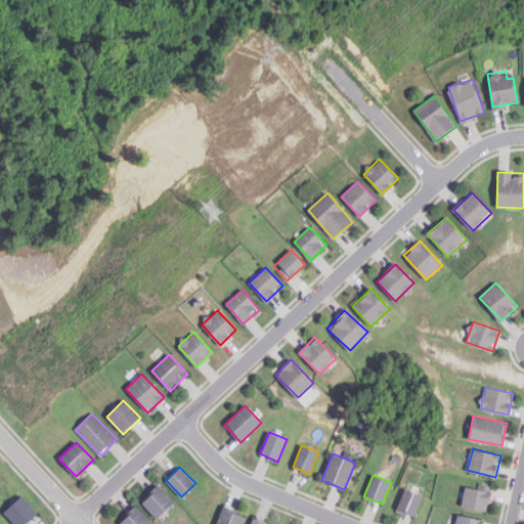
[(491,488),(465,484),(462,507),(488,511),(491,488)]
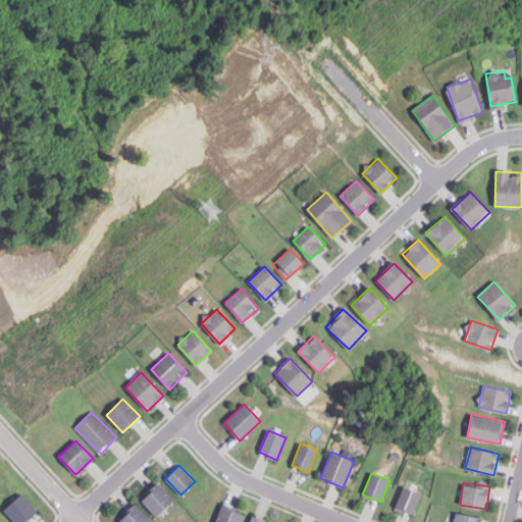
[(172,499),(158,483),(141,501),(156,516),(172,499)]
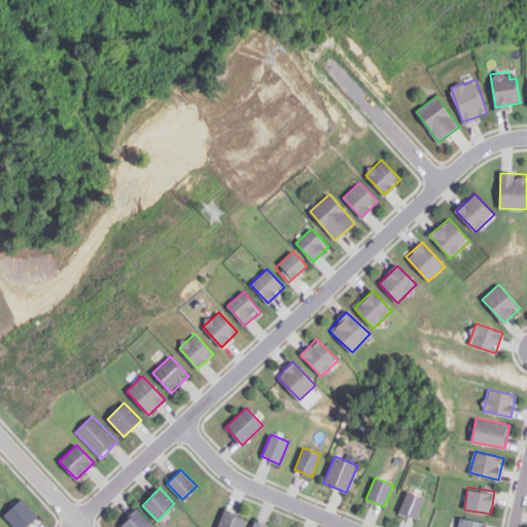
[(416,520),(425,498),(408,491),(398,513),(416,520)]
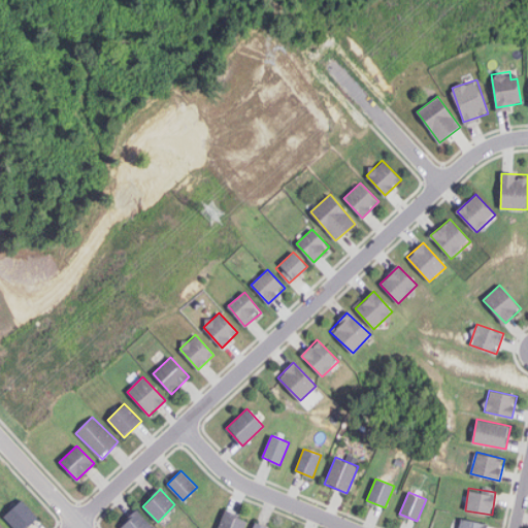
[(15,527),(26,527),(38,517),(21,499),(4,516),(15,527)]
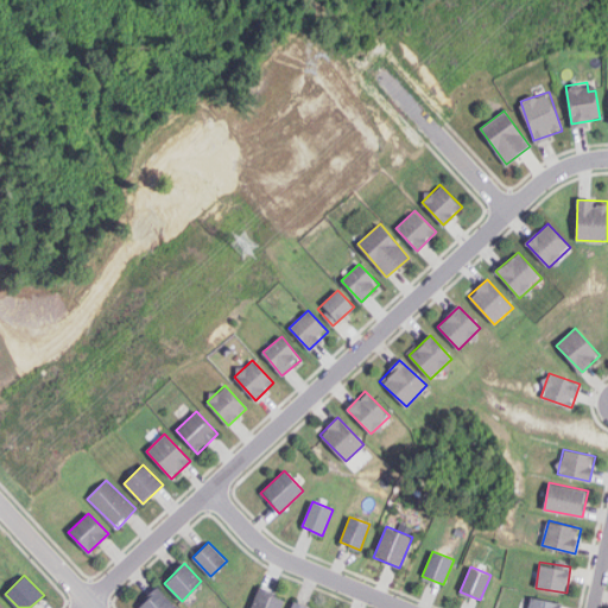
[(138,607),(177,607),(157,587),(137,607),(138,607)]
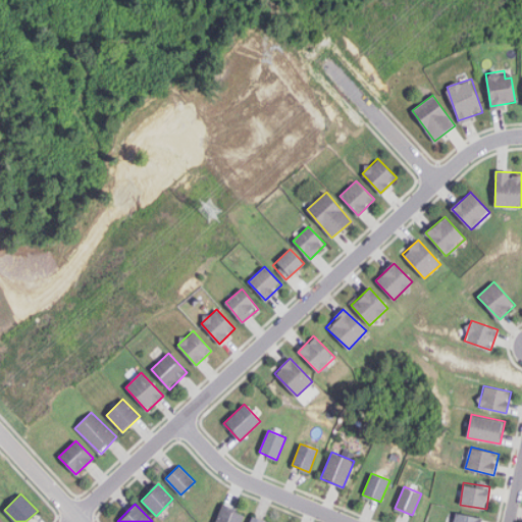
[(214,521),(241,521),(245,516),(224,504),(214,521)]
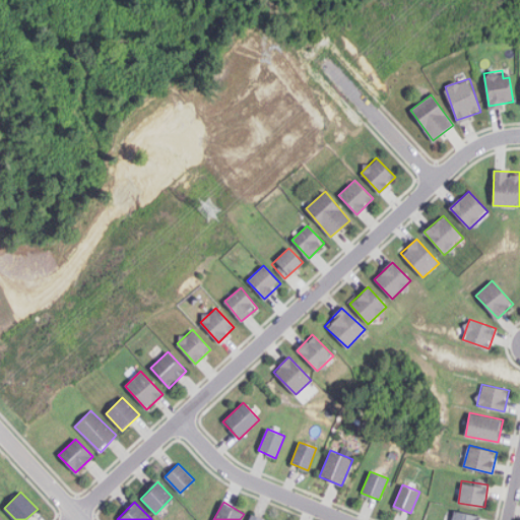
[(479,519),(480,516),(454,510),(452,519),(479,519)]
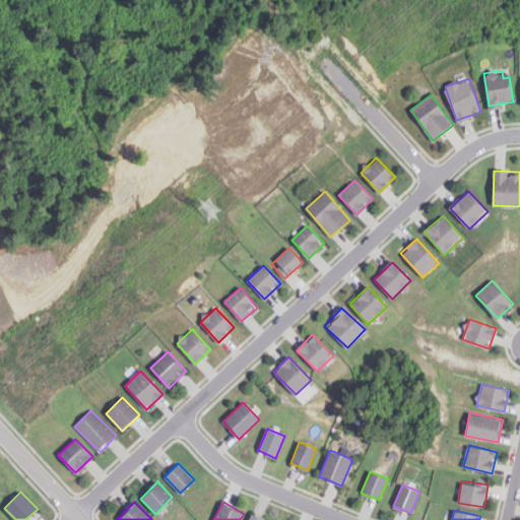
All buildings are outlined.
